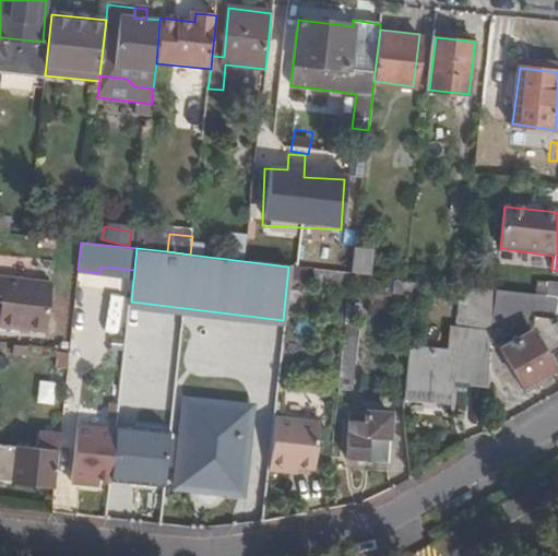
[(367,275),(371,253),(355,250),(351,272),(367,275)]
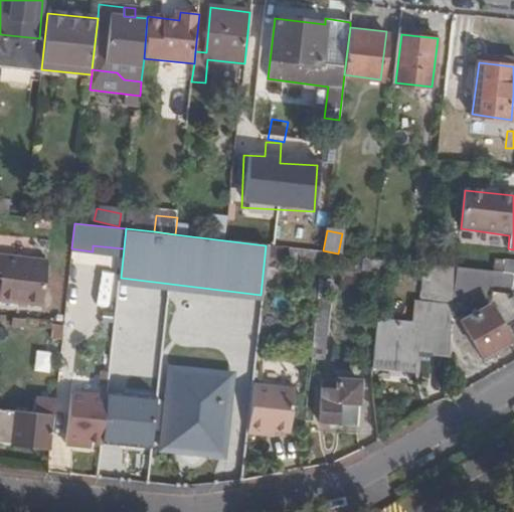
[(485,249),(507,250),(508,238),(485,238),(485,249)]
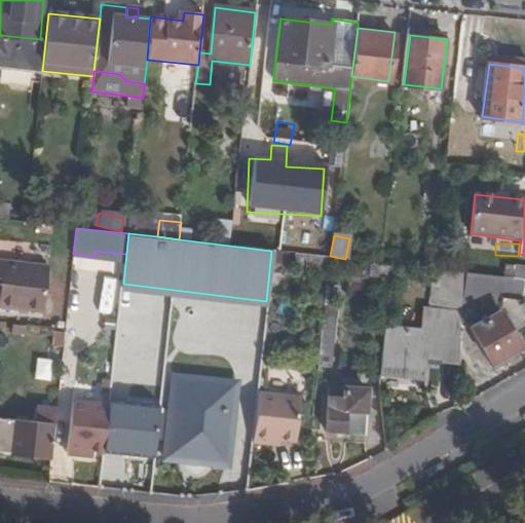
[(317,268),(329,269),(330,257),(320,256),(317,268)]
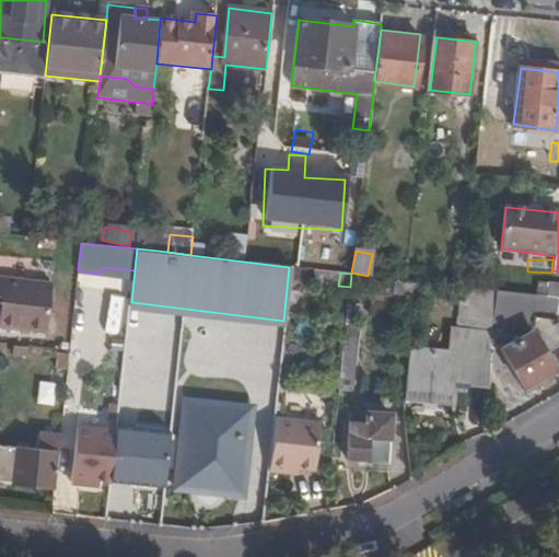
[(53,283),(0,277),(0,326),(47,332),(53,283)]
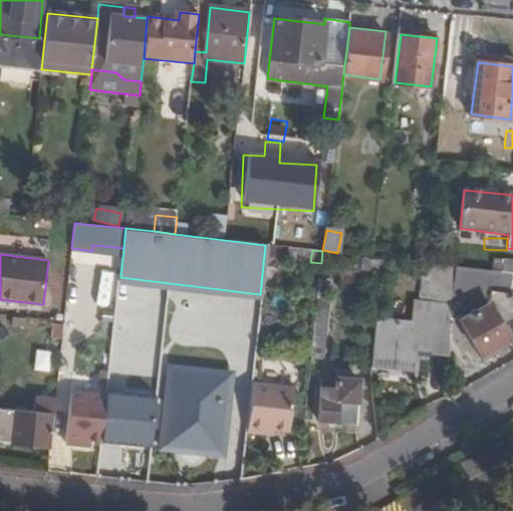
[(491,271),(512,273),(512,260),(502,259),(502,260),(493,259),(491,271)]
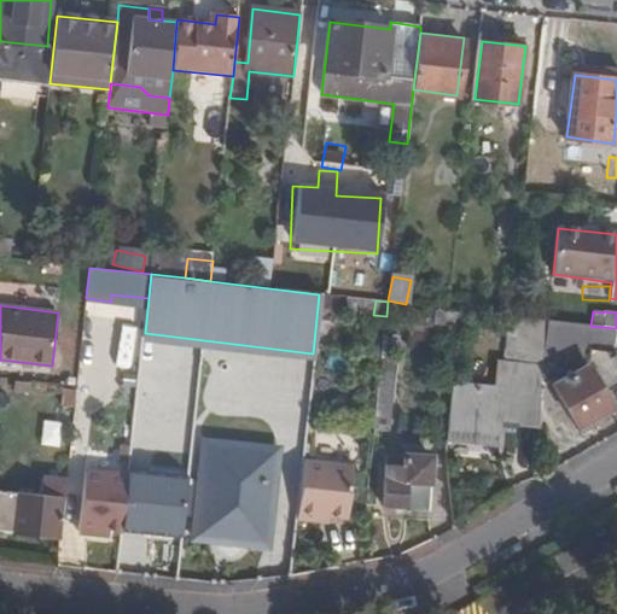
[(499,420),(539,422),(542,356),(545,320),(510,315),(501,391),(499,420)]
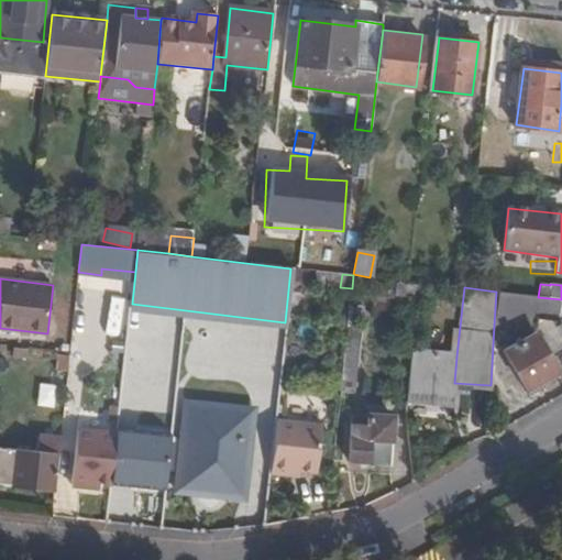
[(536,328),(533,319),(536,297),(504,293),(496,292),(494,325),(536,328)]
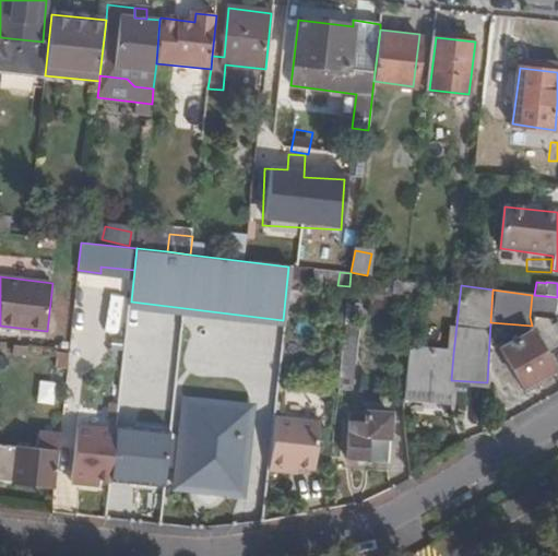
[(557,316),(557,297),(534,295),(532,295),(530,317),(532,326),(533,333),(499,351),(523,390),(555,373),(546,357),(557,351),(557,323),(553,316),(557,316)]
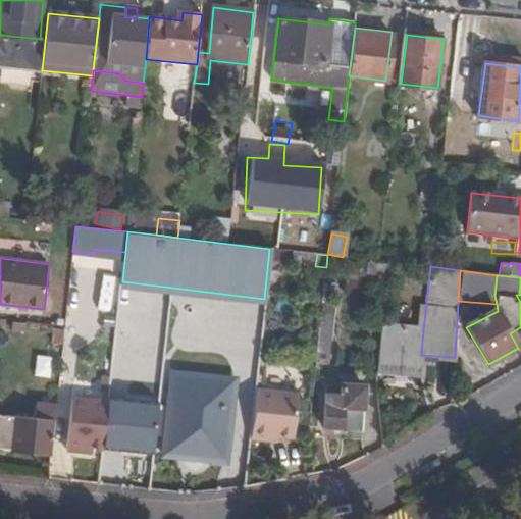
[(381,326),(378,370),(420,373),(421,355),(423,330),(381,326)]
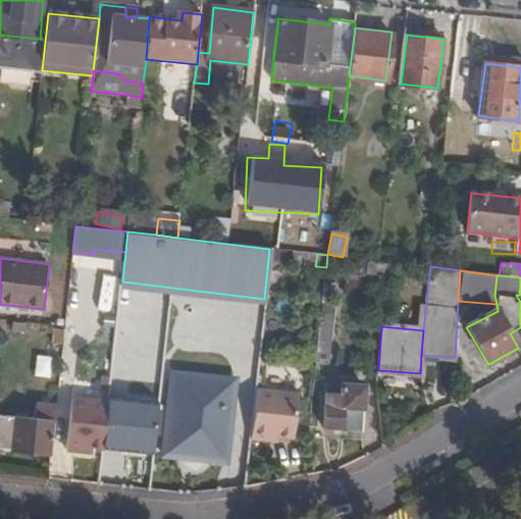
[(61,347),(63,331),(53,331),(52,347),(61,347)]
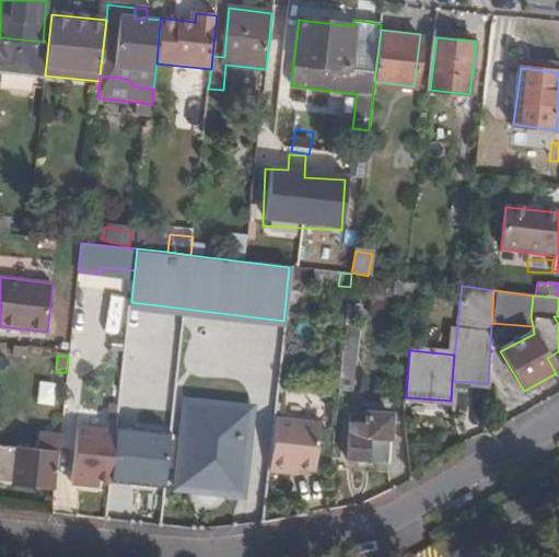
[(37,384),(34,407),(51,409),(55,386),(37,384)]
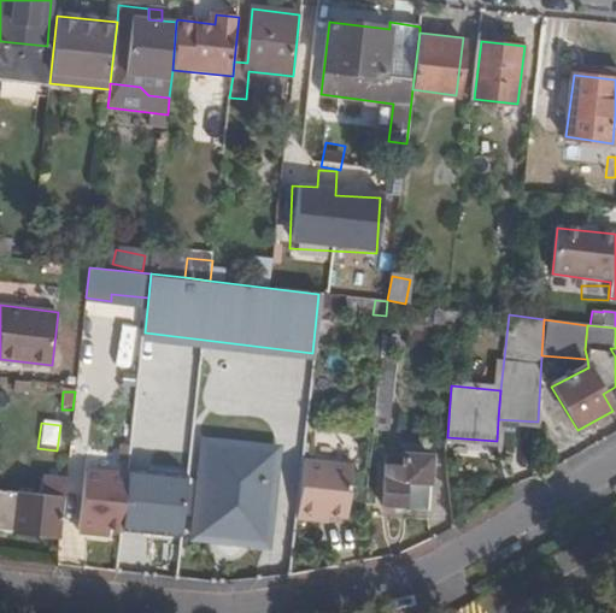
[(539,449),(550,467),(562,460),(551,441),(539,449)]
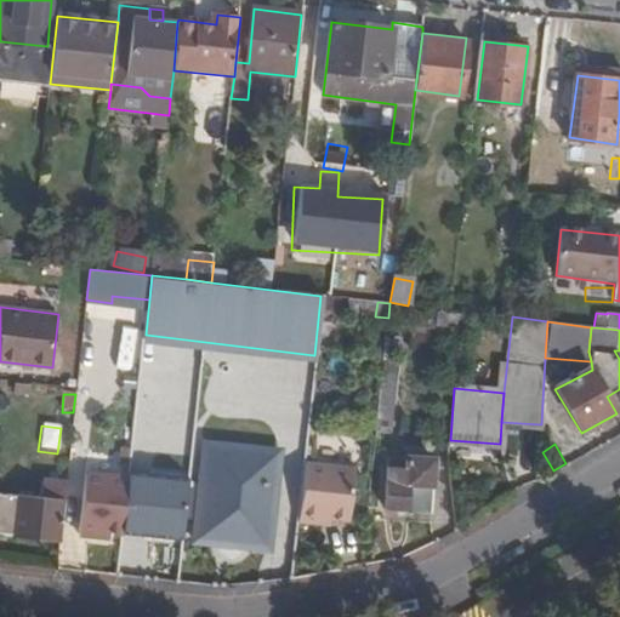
[(276,456),(205,447),(193,544),(263,552),(276,456)]
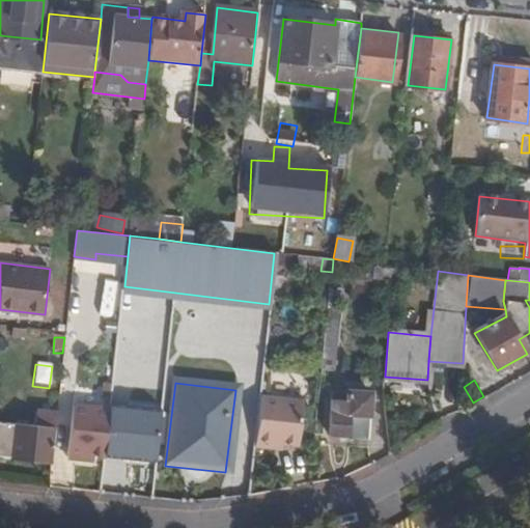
[(330,392),(330,400),(346,401),(346,392),(330,392)]
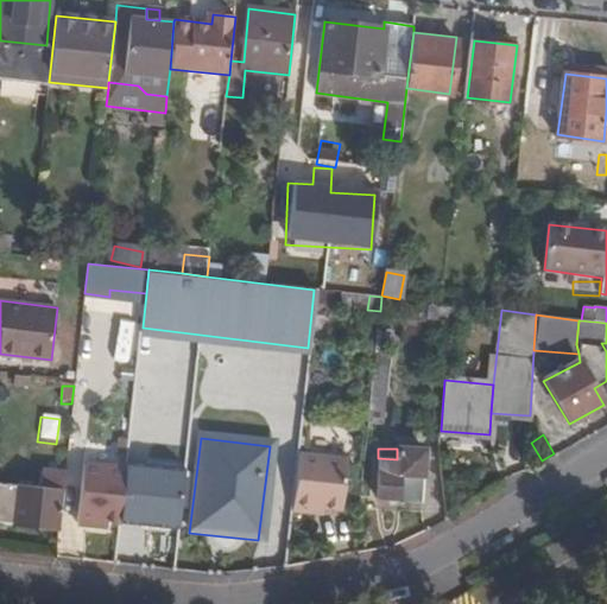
[(397,459),(378,458),(378,500),(423,501),(422,450),(397,449),(397,459)]
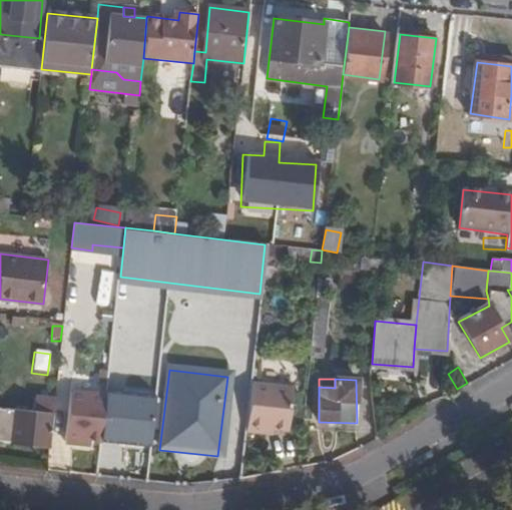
[(250,381),(244,430),(267,431),(267,426),(288,427),(292,385),(250,381)]
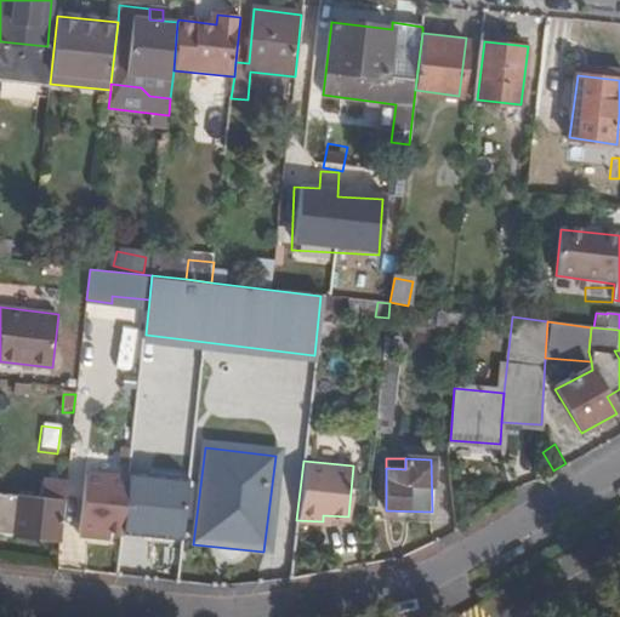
[(119,527),(123,527),(129,478),(85,473),(78,533),(109,537),(109,529),(119,531),(119,527)]
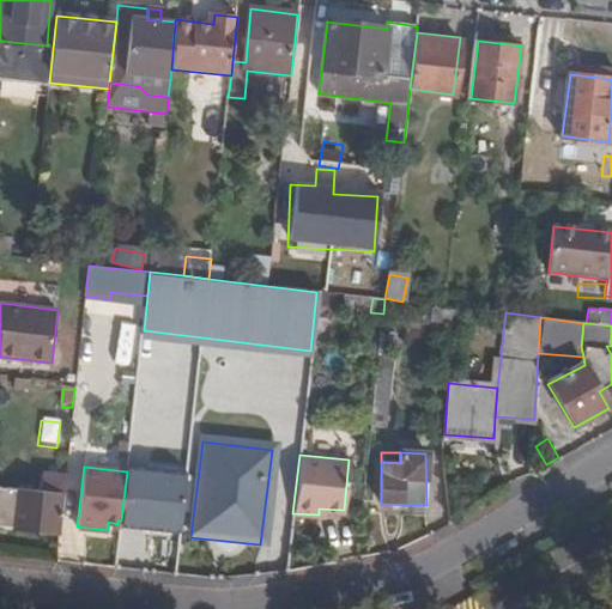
[(42,491),(64,493),(64,477),(43,475),(42,491)]
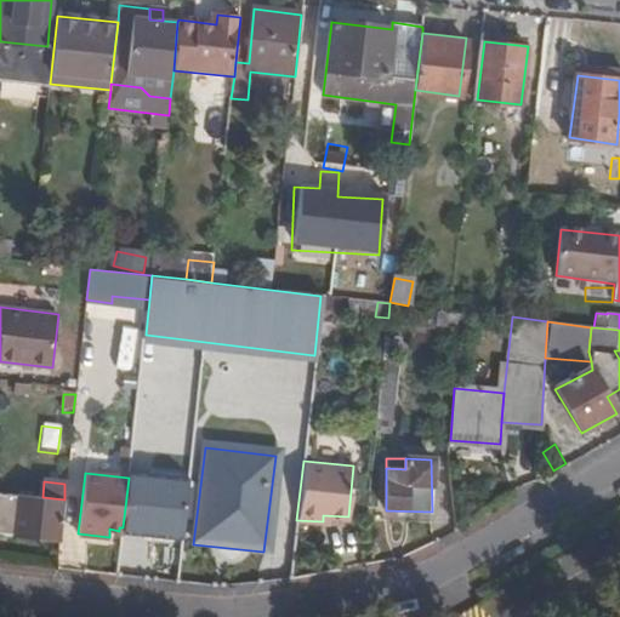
[(0,527),(61,535),(64,500),(43,497),(0,492),(0,527)]
